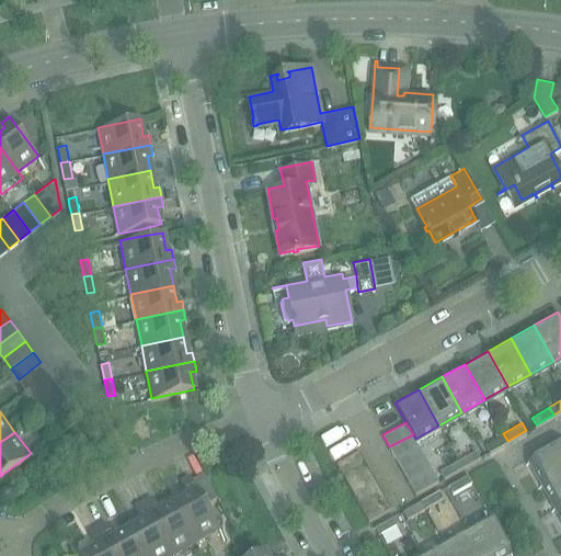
[(507,441),(503,433),(485,443),(490,451),(507,441)]
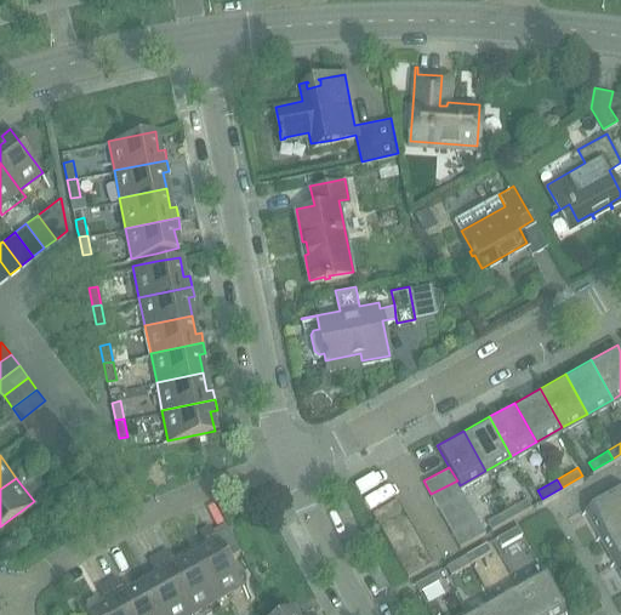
[(465,494),(460,485),(457,480),(431,494),(439,508),(465,494)]
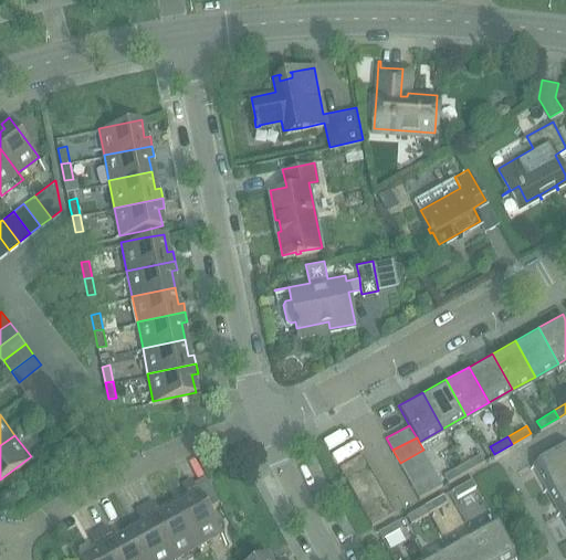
[(565,443),(534,462),(547,486),(565,475),(565,443)]
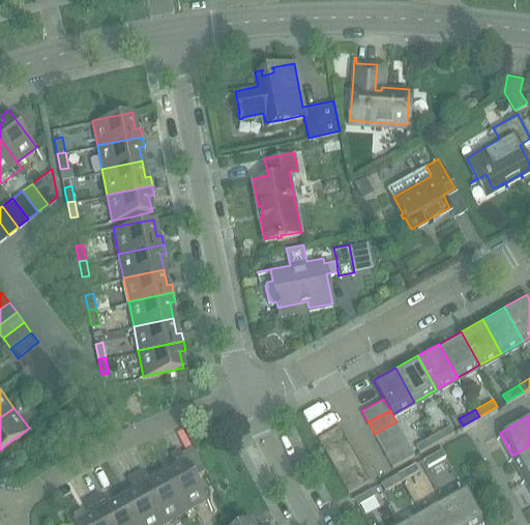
[(403,432),(396,421),(375,434),(381,444),(403,432)]
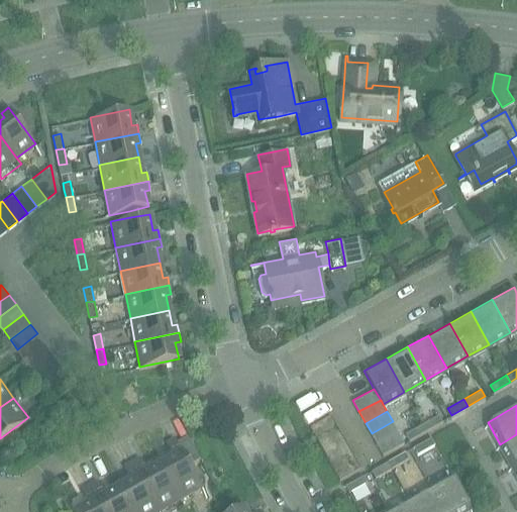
[(330,413),(309,424),(315,435),(336,423),(330,413)]
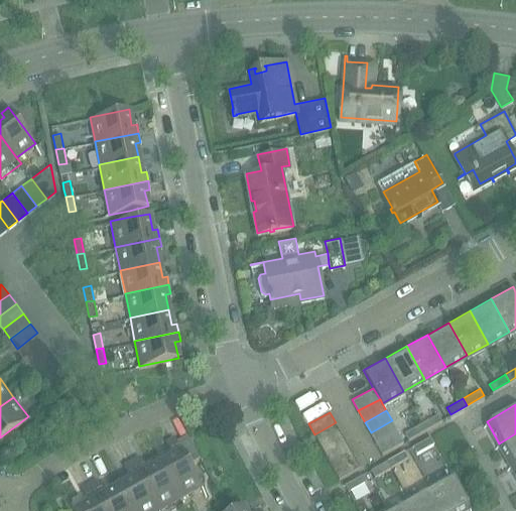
[(441,419),(438,412),(421,421),(424,428),(441,419)]
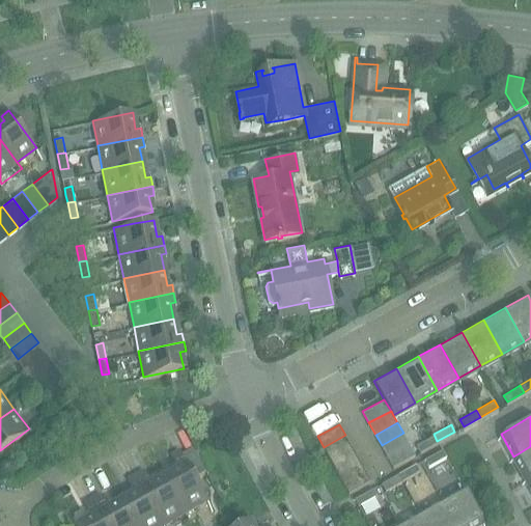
[(410,444),(403,433),(382,445),(388,455),(410,444)]
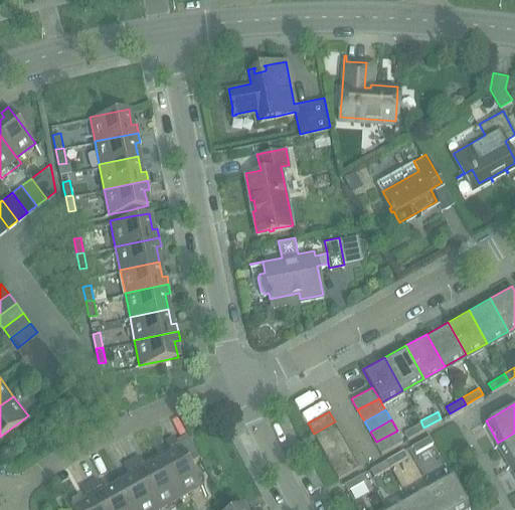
[(423,428),(420,420),(403,431),(407,437),(423,428)]
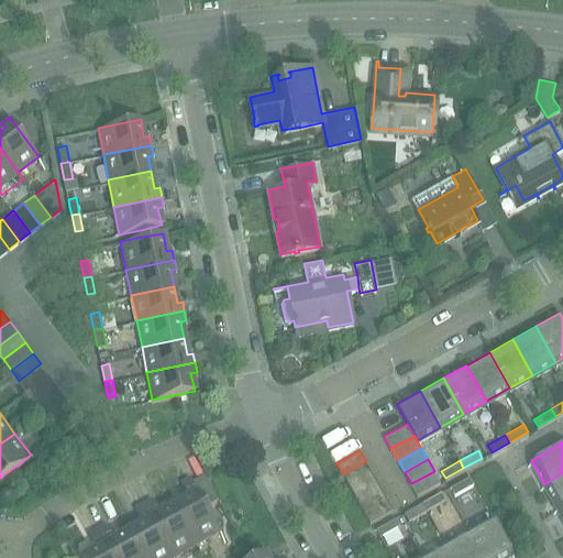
[(373,473),(366,461),(343,474),(350,487),(373,473)]
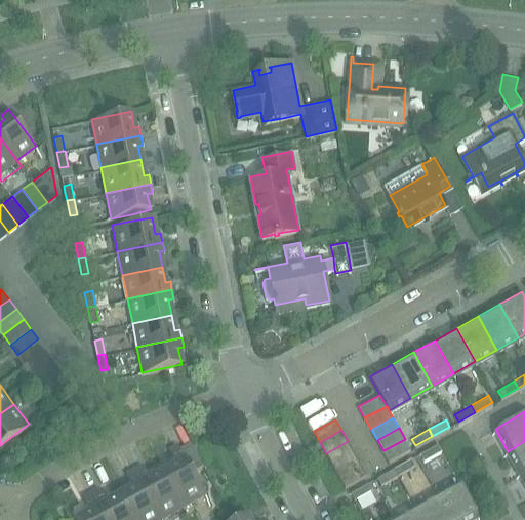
[(410,448),(405,439),(384,450),(389,461),(410,448)]
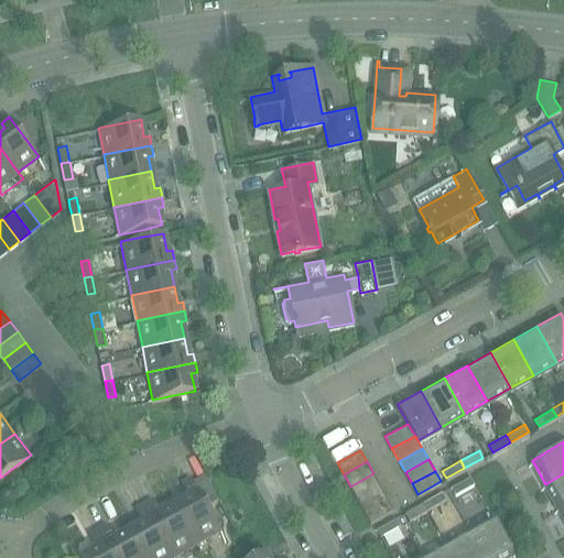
[(205,472),(193,479),(191,474),(181,480),(190,496),(175,504),(197,542),(220,528),(207,504),(218,498),(205,472)]
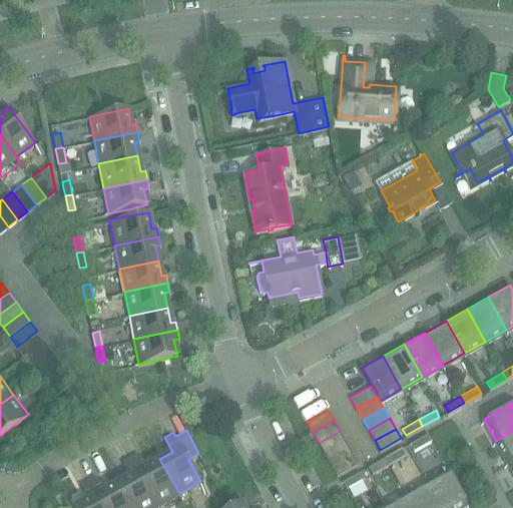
[(346,441),(340,431),(319,443),(325,453),(346,441)]
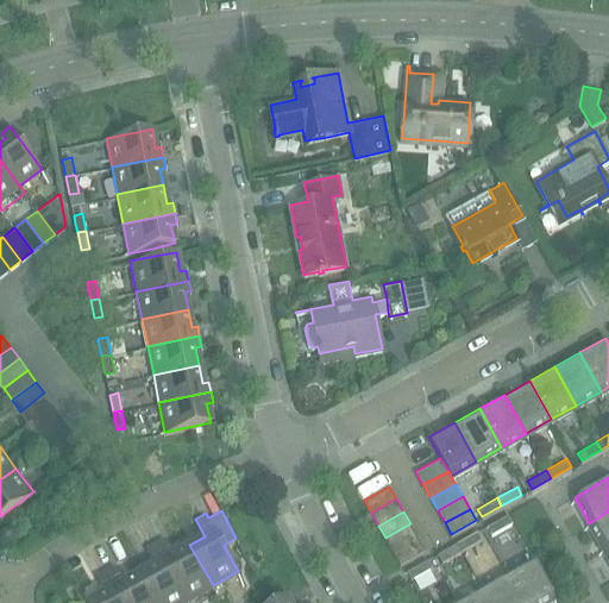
[(608,544),(608,512),(589,523),(603,548),(608,544)]
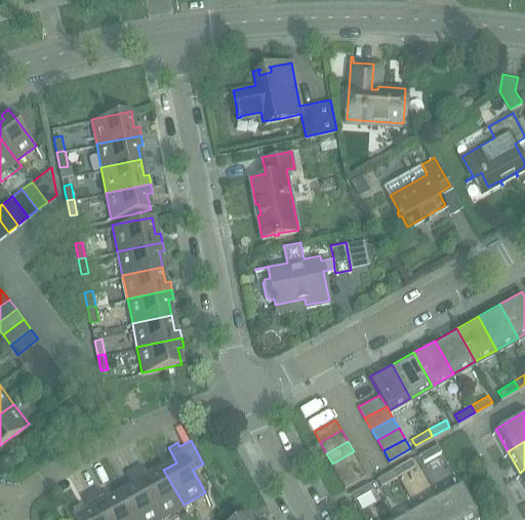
[(423,460),(442,449),(438,442),(420,452),(423,460)]
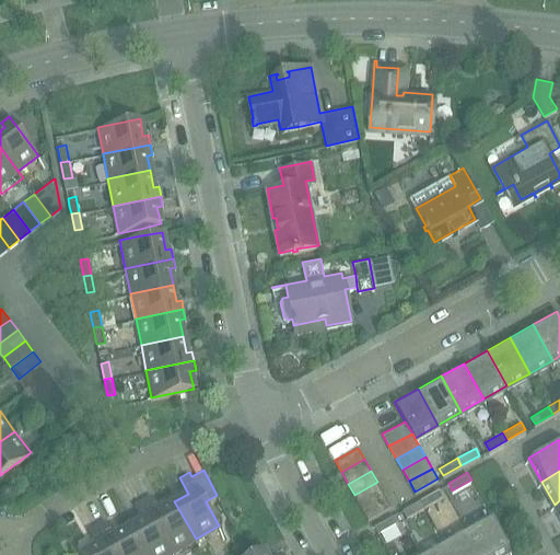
[(384,494),(377,482),(354,495),(361,506),(384,494)]
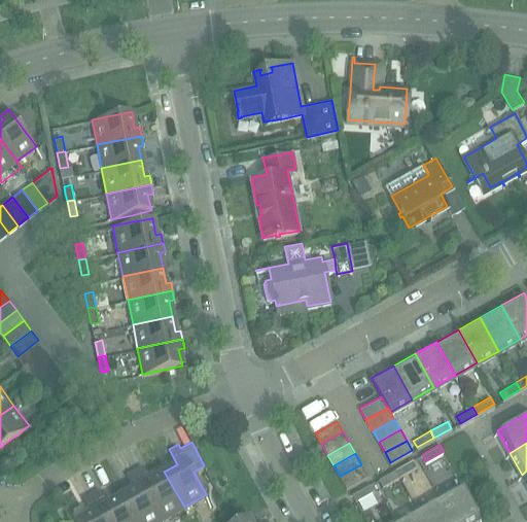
[(413,459),(395,468),(399,476),(417,465),(413,459)]
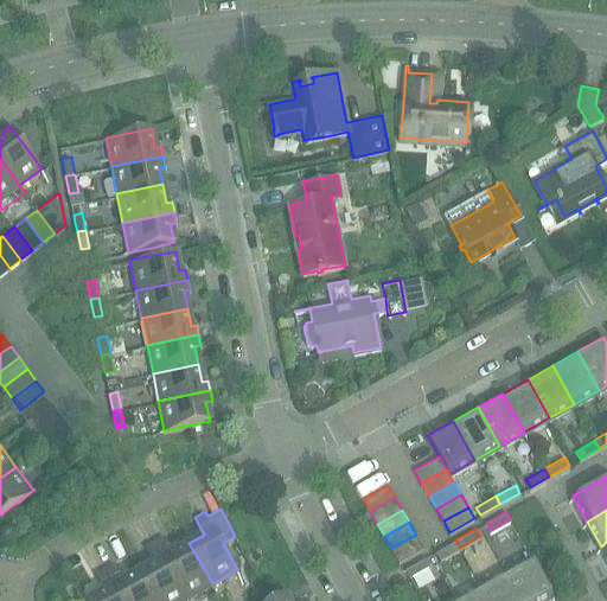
[(164,535),(154,539),(187,598),(212,583),(189,543),(173,551),(164,535)]
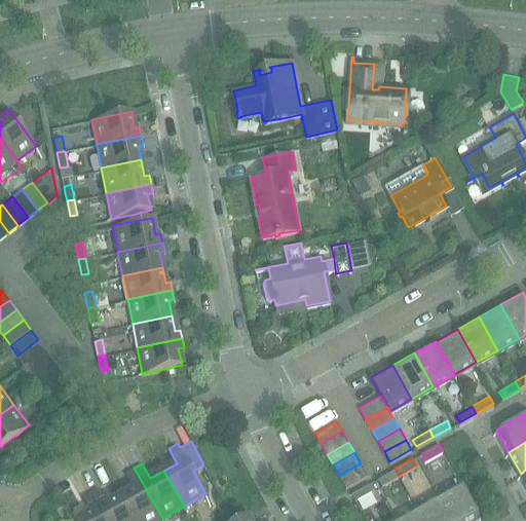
[(367,474),(361,463),(339,475),(345,486),(367,474)]
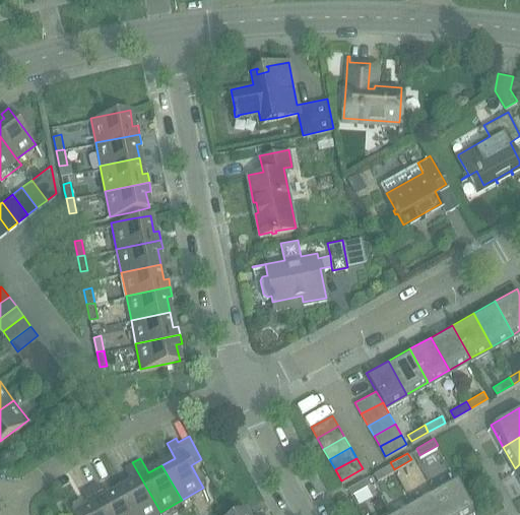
[(154,514),(160,512),(132,462),(124,467),(133,481),(120,489),(133,514),(154,514)]
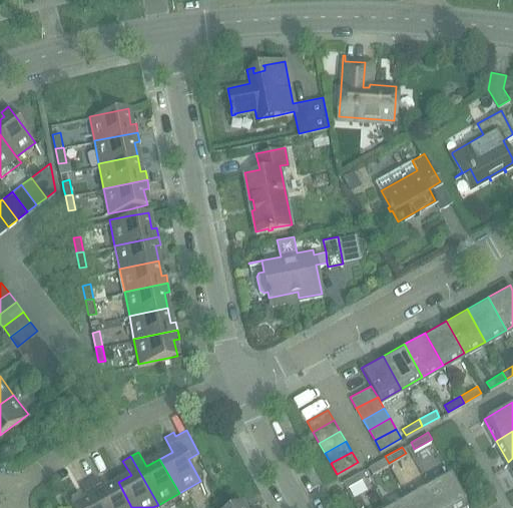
[(389,463),(385,456),(369,465),(372,472),(389,463)]
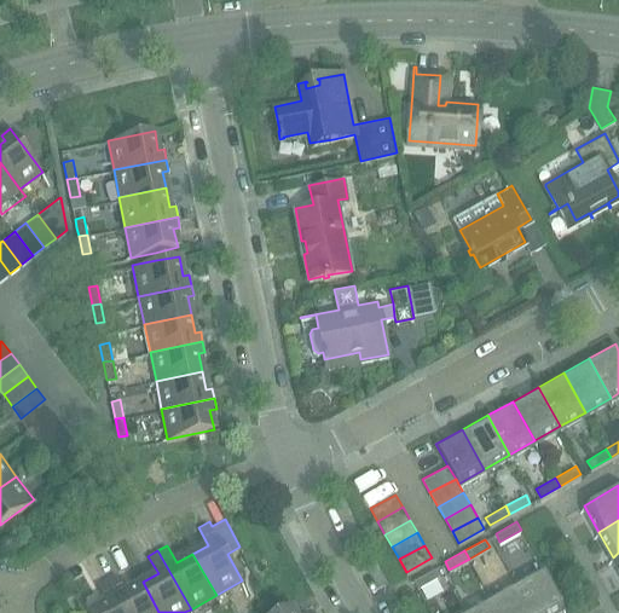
[(550,612),(563,606),(542,566),(515,582),(533,612),(550,612)]
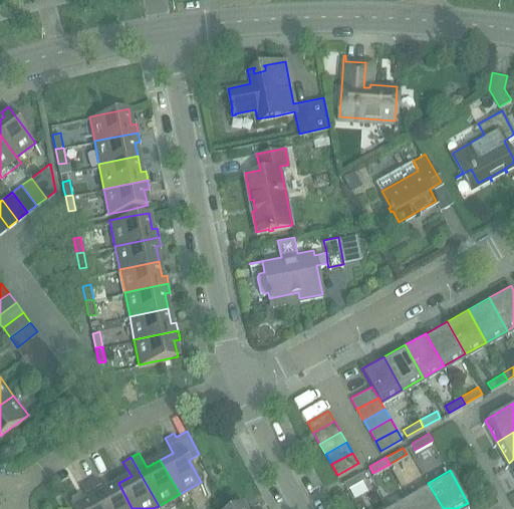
[(360,471),(343,481),(347,488),(364,478),(360,471)]
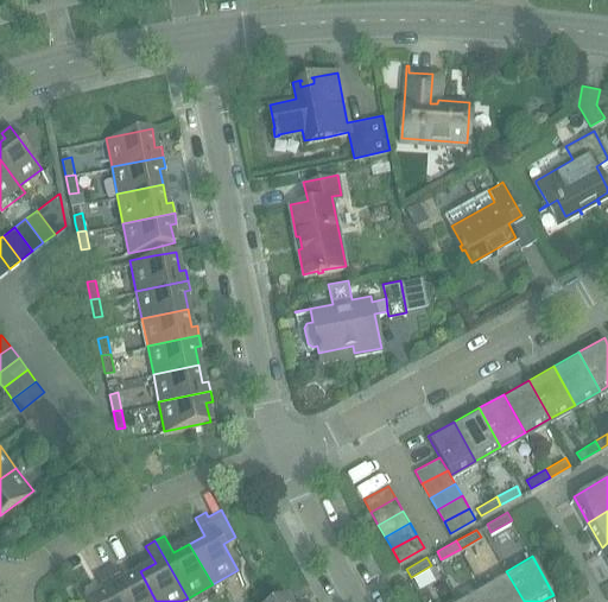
[(114,563),(105,569),(122,601),(156,601),(140,571),(124,581),(114,563)]
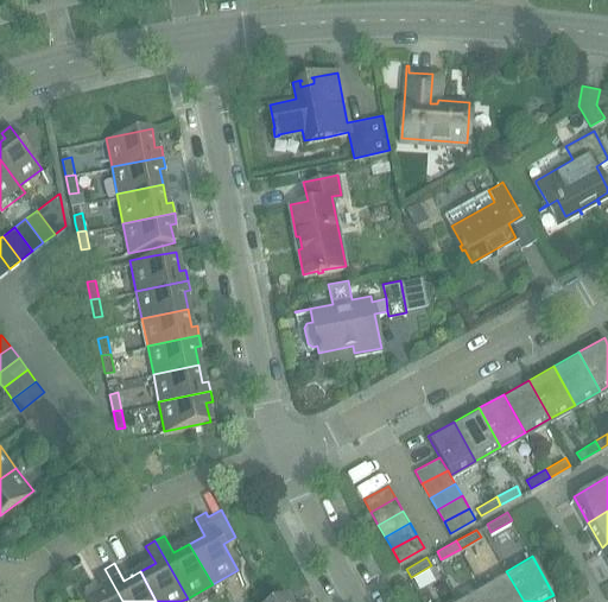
[(122,601),(105,569),(96,574),(106,591),(89,600),(89,601),(122,601)]
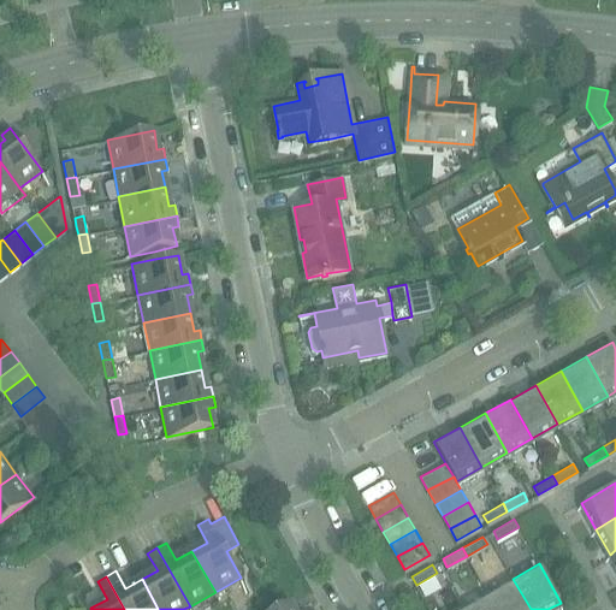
[(531,609),(513,579),(487,592),(497,609),(531,609)]
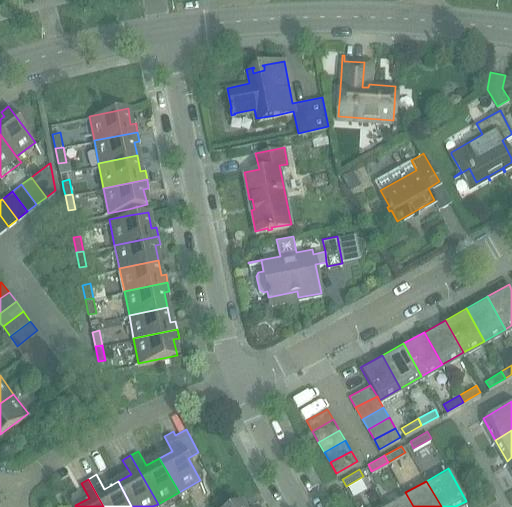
[(413,506),(405,492),(385,504),(386,506),(413,506)]
